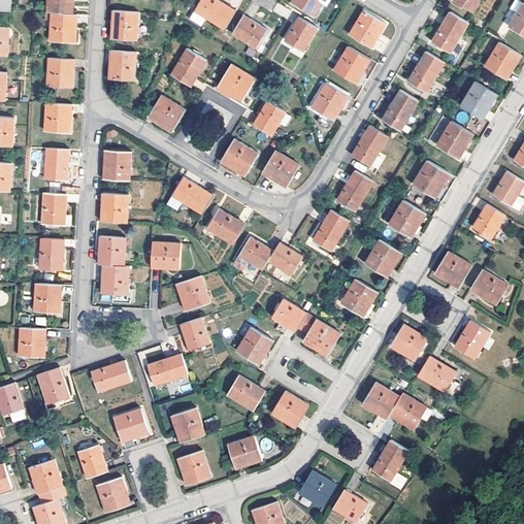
[(0,9),(9,10),(9,0),(0,0),(0,9)]
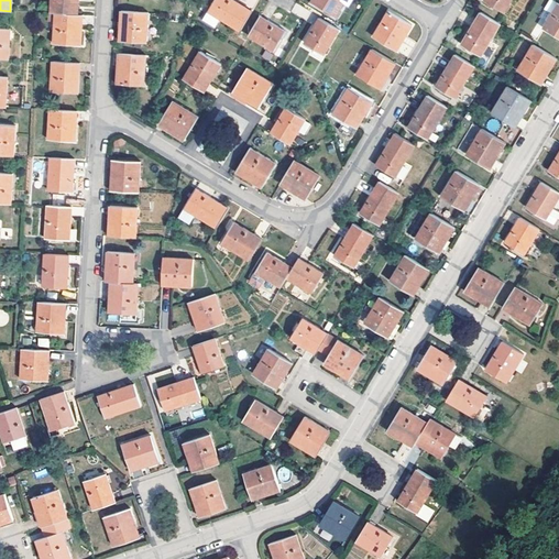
[(54,13),(68,13),(69,2),(73,2),(77,2),(76,0),(48,0),(48,13),(54,13)]
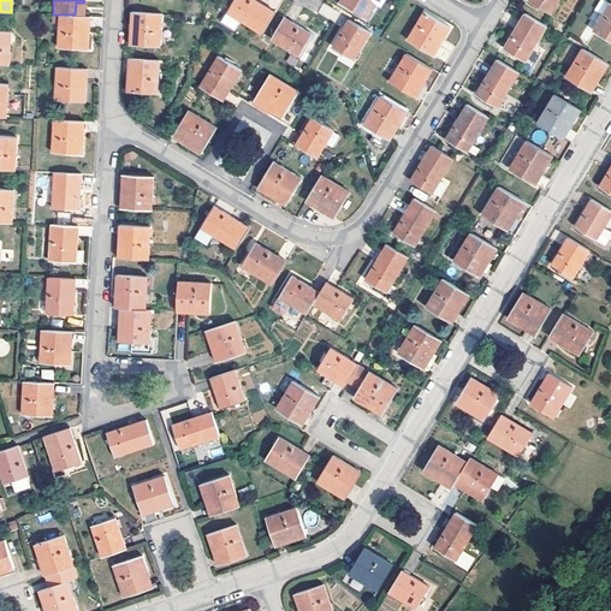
[(254,0),(232,0),(226,12),(262,33),(274,11),(265,6),(254,0)]
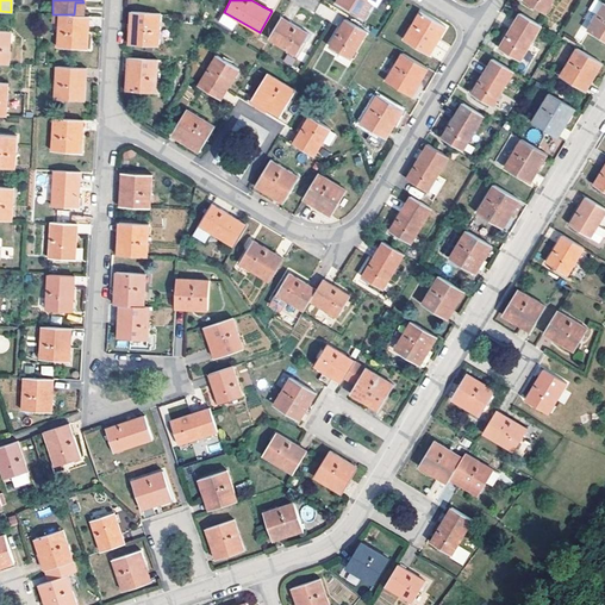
[(338,0),(362,14),(370,0),(338,0)]
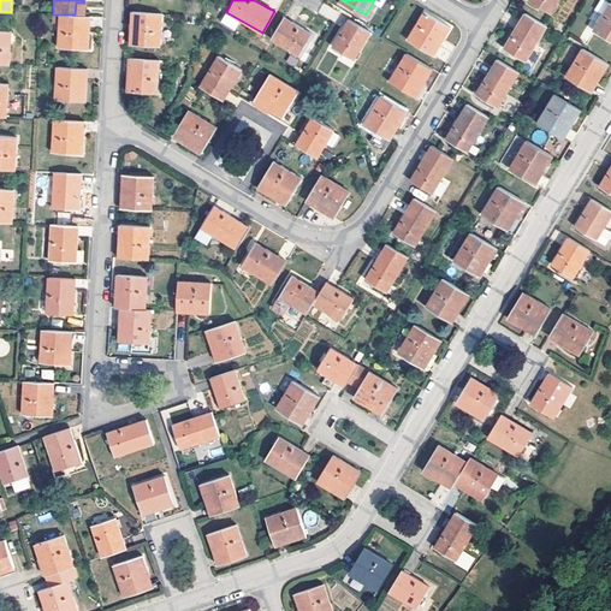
[(529,0),(534,3),(550,12),(557,0),(529,0)]
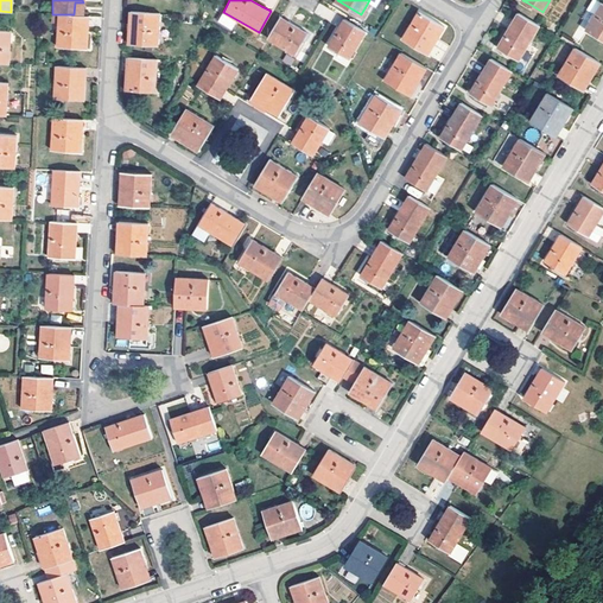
[(602,8),(598,6),(582,33),(597,43),(602,32),(602,8)]
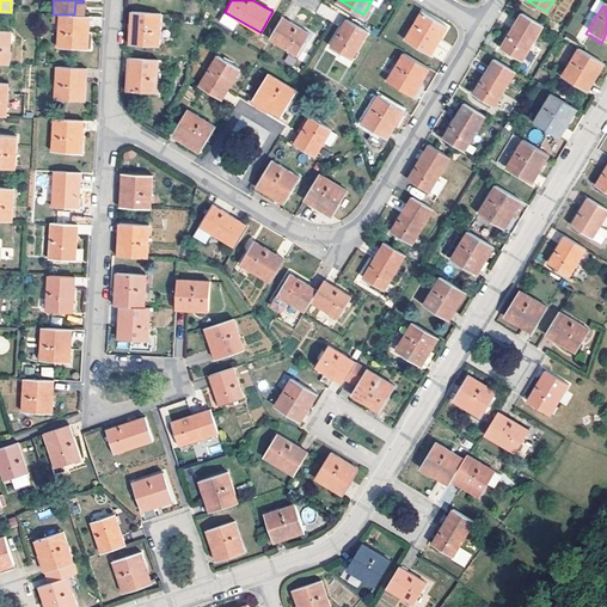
[(130,23),(129,44),(159,46),(160,12),(141,11),(140,23),(135,23),(130,23)]
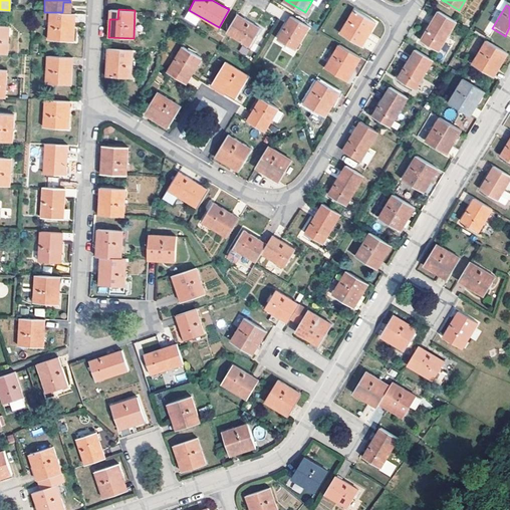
[(118,9),(110,9),(109,19),(113,19),(117,19),(118,9)]
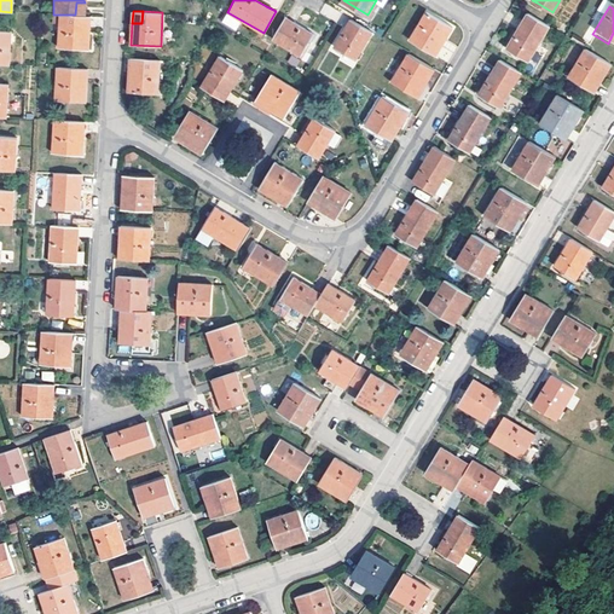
[(426,11),(410,40),(428,50),(434,39),(442,44),(452,27),(426,11)]
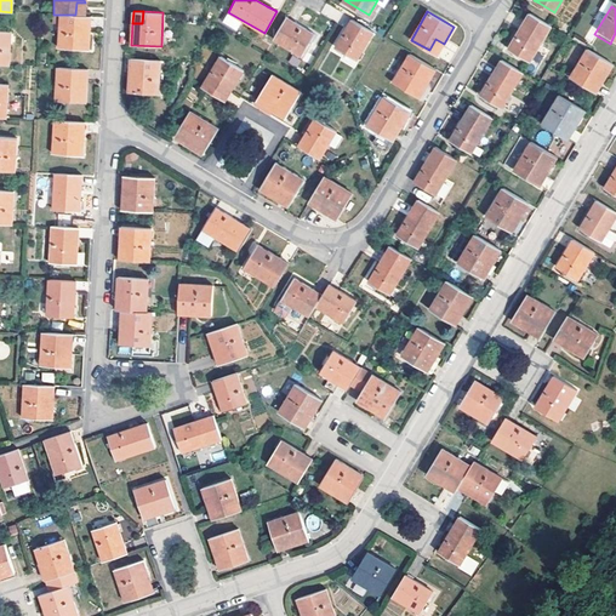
[(530,12),(508,47),(529,60),(551,24),(530,12)]
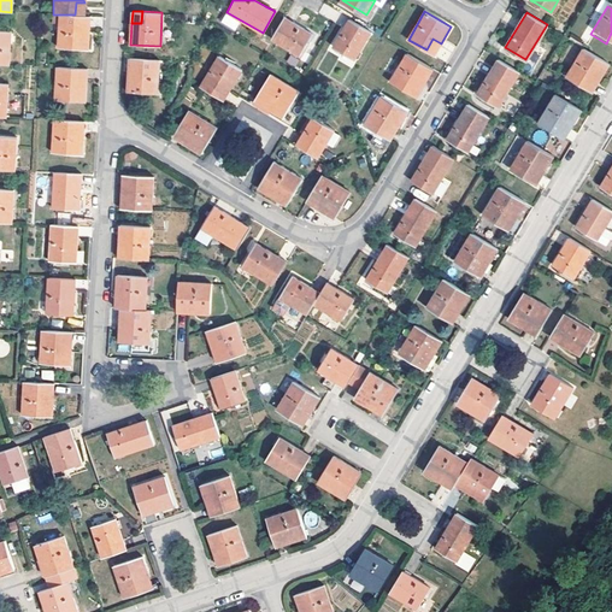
[(88,27),(81,27),(81,16),(75,15),(59,15),(58,47),(87,48),(88,27)]
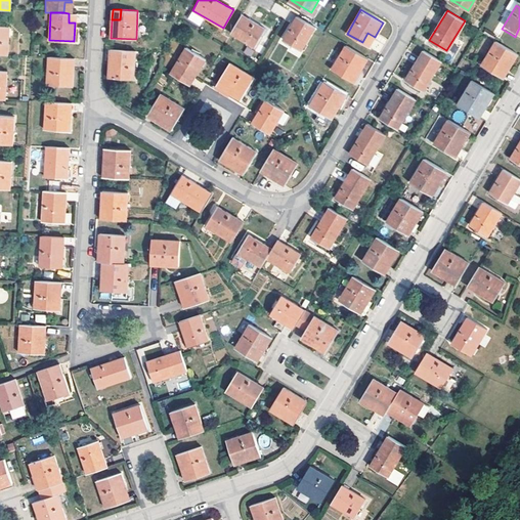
[(242,14),(231,33),(255,46),(264,29),(242,14)]
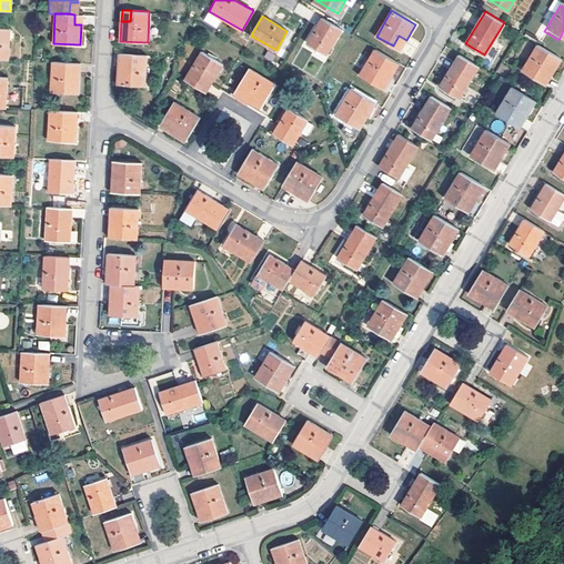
[(322,17),(306,41),(326,53),(342,29),(322,17)]
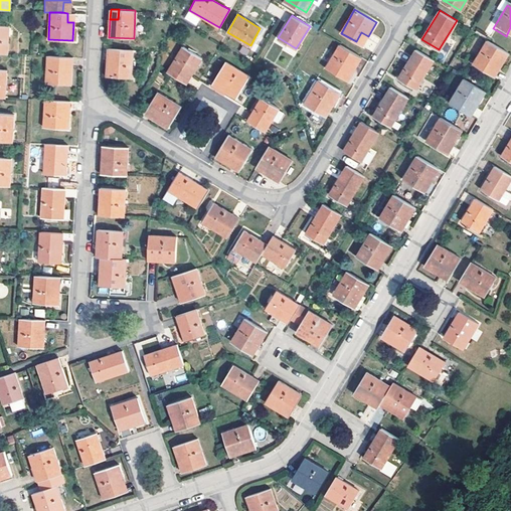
[(0,53),(7,54),(8,26),(0,25),(0,53)]
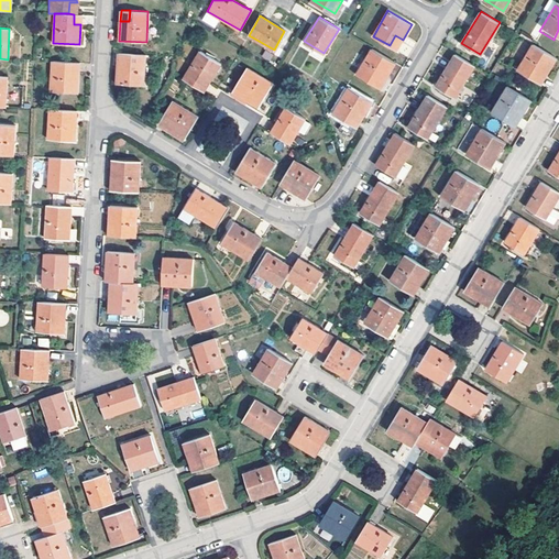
[(396,50),(403,40),(395,35),(390,45),(396,50)]
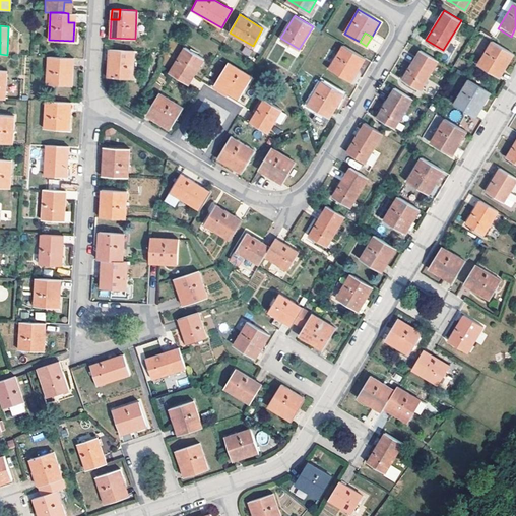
[(488,44),(473,68),(488,76),(493,67),(497,69),(501,72),(510,57),(488,44)]
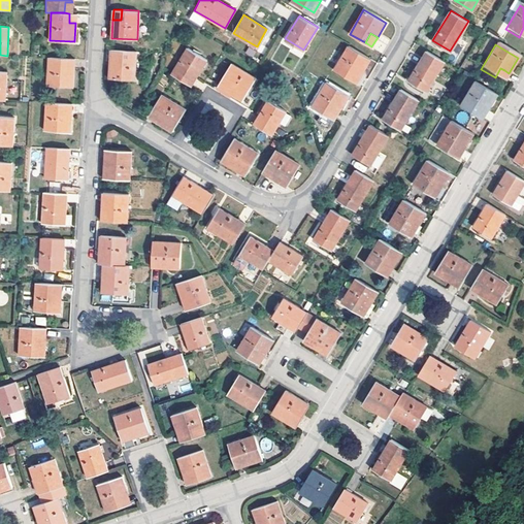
[(348,45),(333,69),(349,78),(354,69),(357,71),(361,73),(370,59),(348,45)]
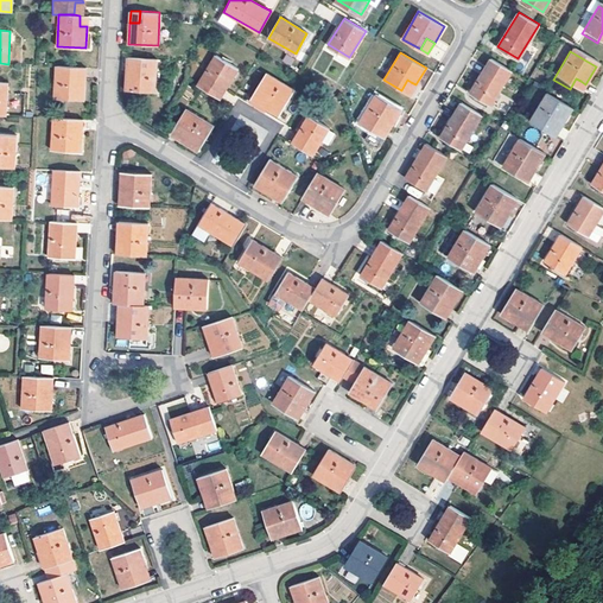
[(215,55),(196,84),(219,97),(236,68),(215,55)]
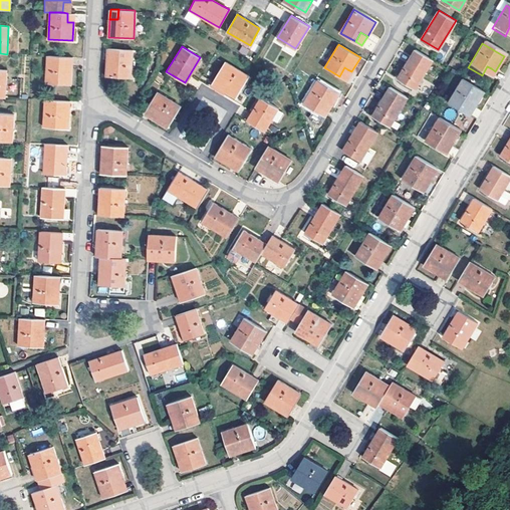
[(106,62),(106,75),(131,76),(133,49),(107,48),(106,62)]
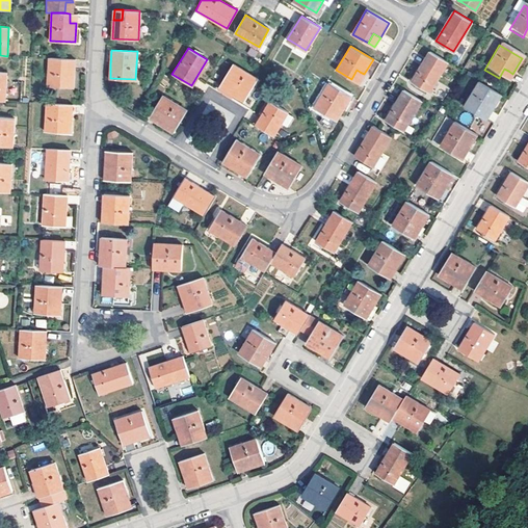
[(430,51),(412,81),(429,91),(448,61),(430,51)]
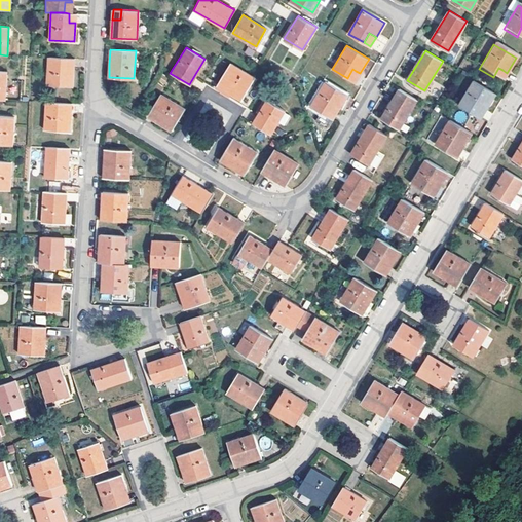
[(47,58),(46,85),(72,86),(73,68),(65,68),(65,59),(47,58)]
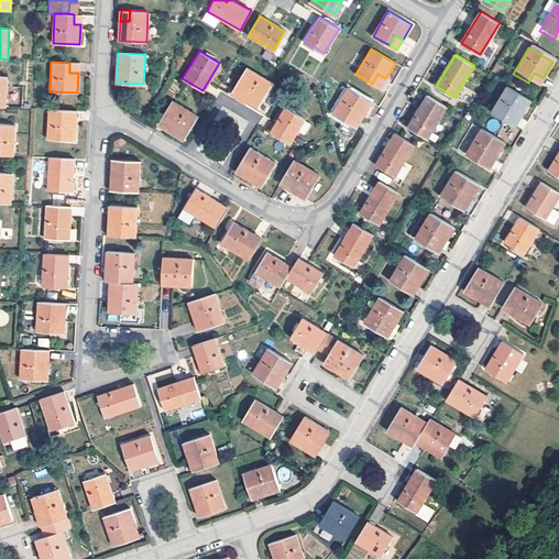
[(78,63),(69,63),(69,73),(78,73),(78,63)]
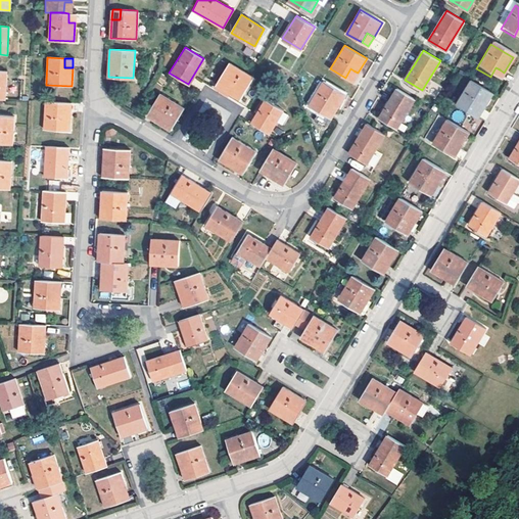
[(229,83),(225,90),(239,99),(252,77),(229,62),(220,78),(229,83)]
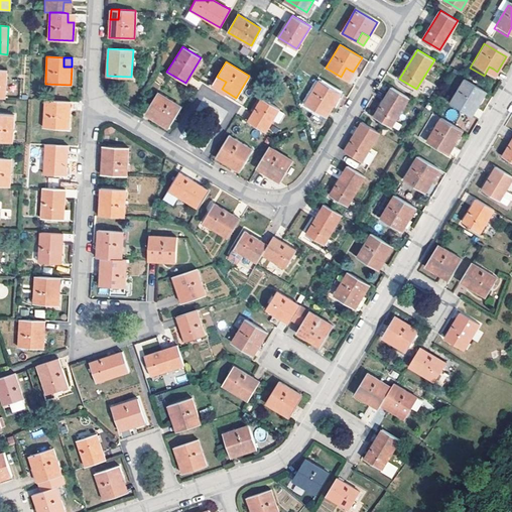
[(491,81),(497,72),(493,69),(489,67),(484,76),(491,81)]
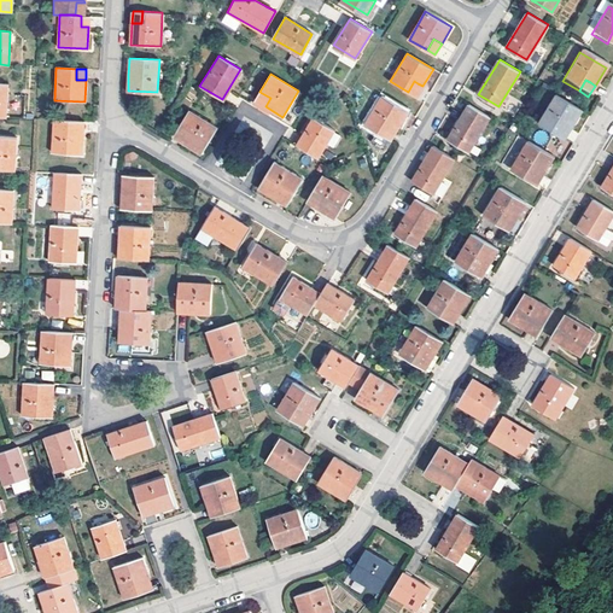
[(416,97),(422,86),(418,83),(414,81),(408,92),(416,97)]
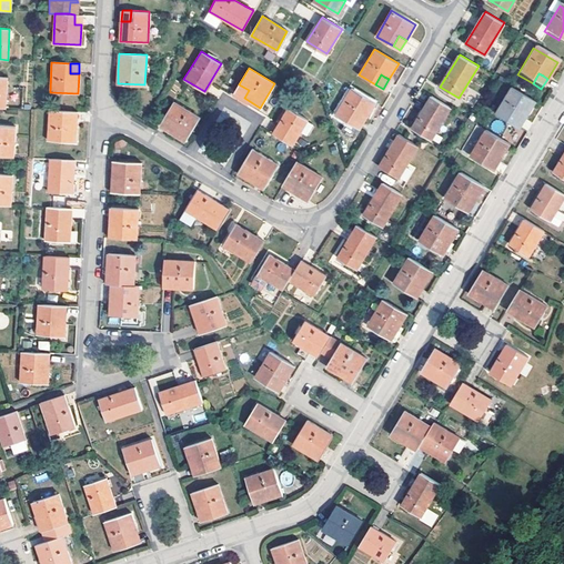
[(239,84),(234,91),(244,98),(249,90),(239,84)]
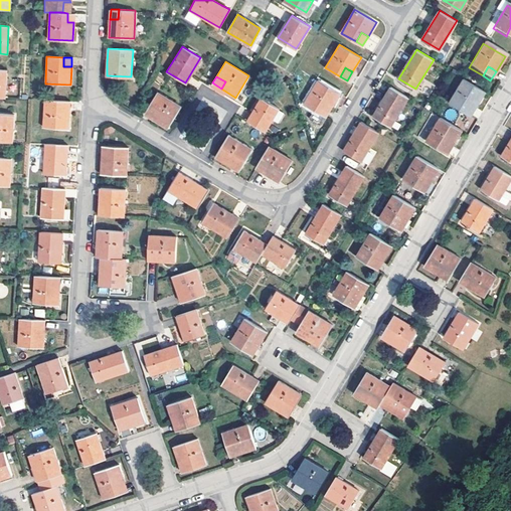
[(339,93),(318,79),(303,103),(318,113),(323,104),(326,106),(330,108),(339,93)]
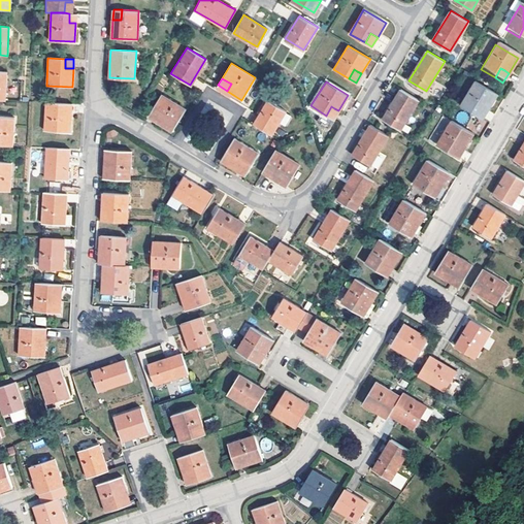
[(472,85),(458,108),(472,117),(478,107),(482,109),(485,112),(494,98),(472,85)]
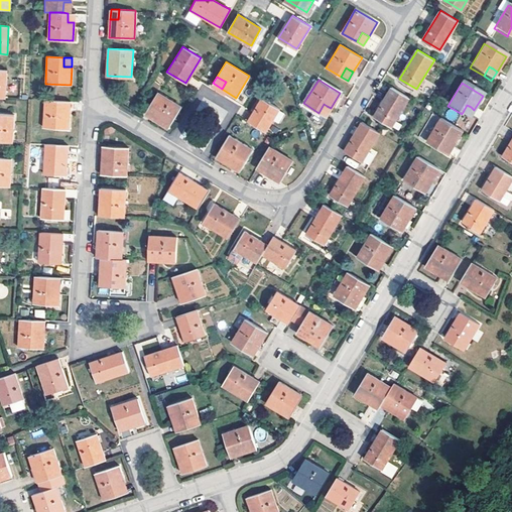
[(391,86),(373,116),(391,127),(409,97),(391,86)]
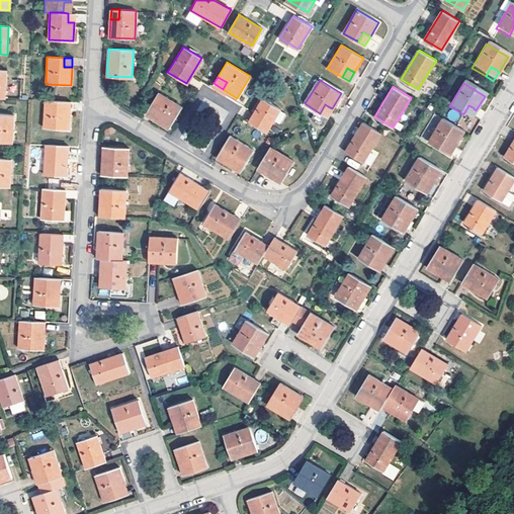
[(155,116),(154,119),(168,129),(181,106),(158,92),(148,108),(157,114),(155,116)]
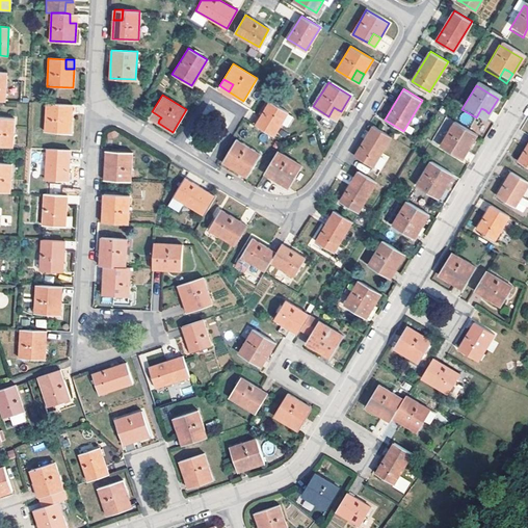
[(269,102),(255,125),(273,136),(288,112),(269,102)]
